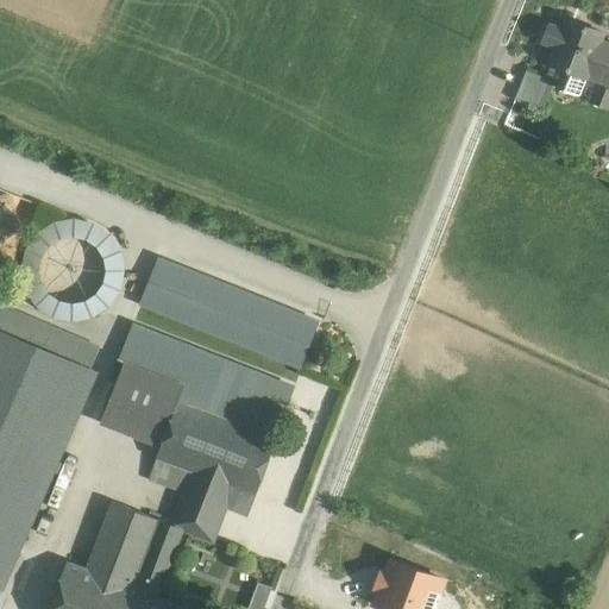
[(606,32),(567,18),(567,19),(569,19),(565,30),(551,25),(550,29),(556,31),(551,44),(557,46),(550,63),(564,68),(557,87),(579,96),(589,73),(608,81),(608,43),(602,41),(606,32)]
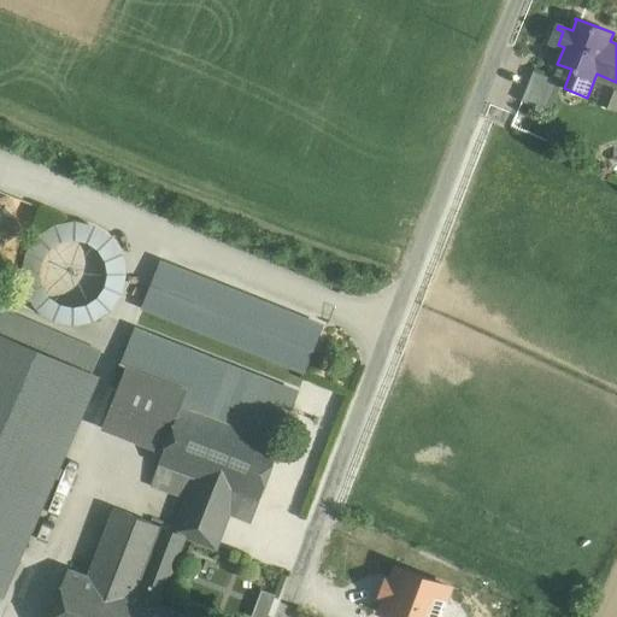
[(559,81),(534,71),(522,100),(547,110),(559,81)]
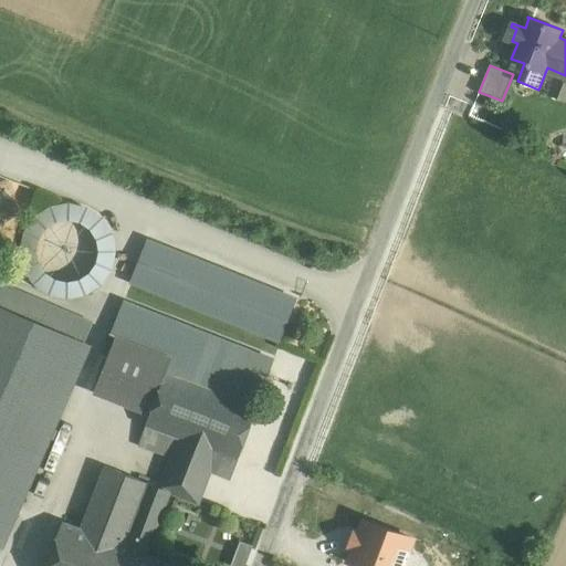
[(565,98),(565,82),(556,80),(551,94),(565,100),(565,98)]
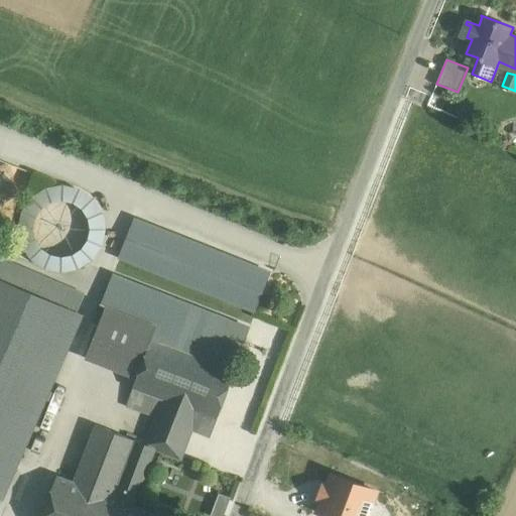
[(0,159),(0,183),(23,192),(31,170),(0,159)]
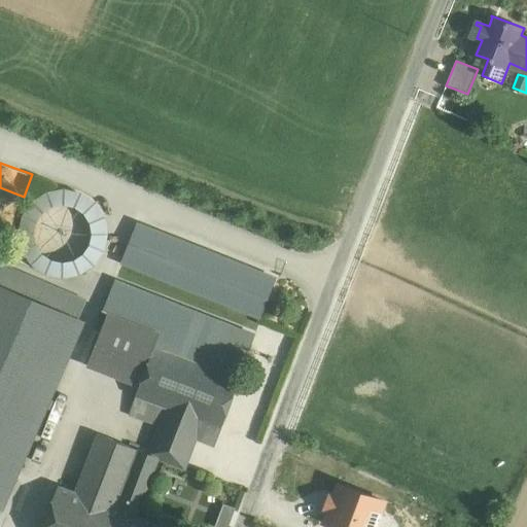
[(56,278),(70,278),(83,274),(95,267),(103,255),(107,242),(107,227),(103,214),(95,203),(83,195),(71,190),(57,190),(43,195),(32,203),(24,214),(20,226),(19,241),(23,254),(31,266),(42,274),(56,278)]
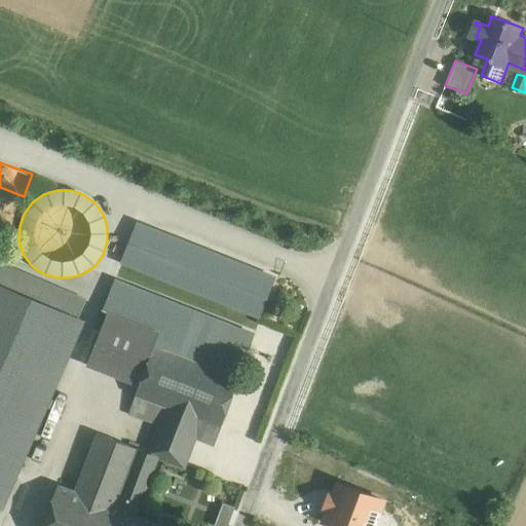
[(275,274),(138,222),(121,265),(259,317),(275,274)]
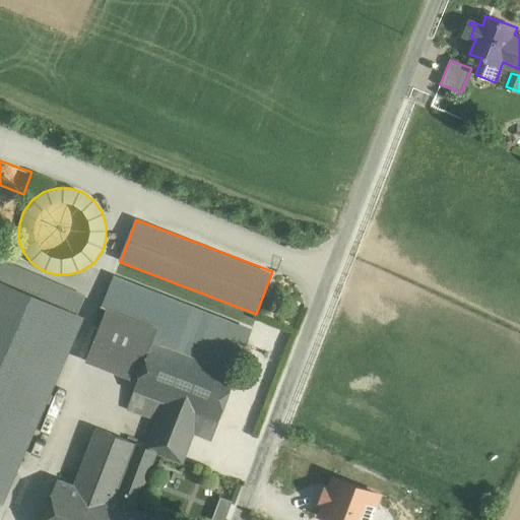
[(86,305),(0,267),(0,284),(80,319),(86,305)]
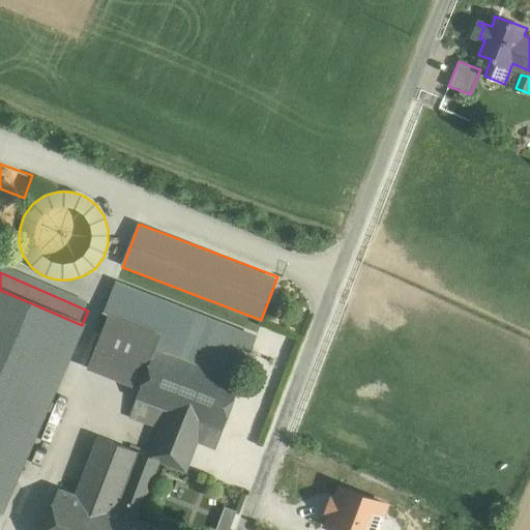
[(114,281),(102,312),(162,334),(155,350),(239,381),(257,334),(114,281)]
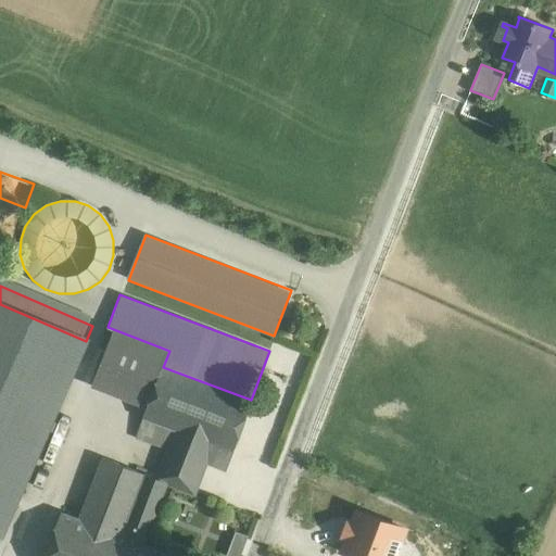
[(0,531),(3,533),(86,341),(0,304),(0,531)]
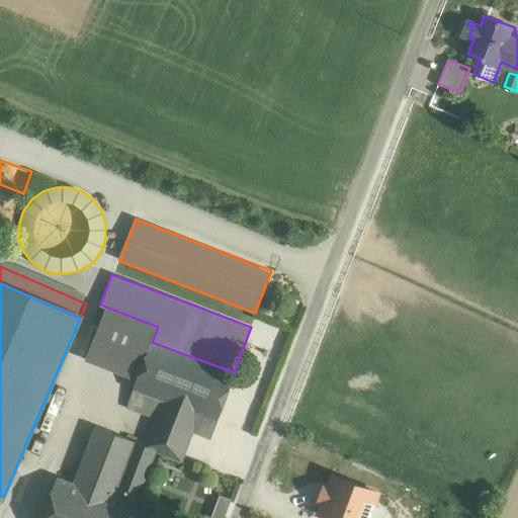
[(158,327),(100,305),(83,350),(141,372),(152,342),(158,327)]
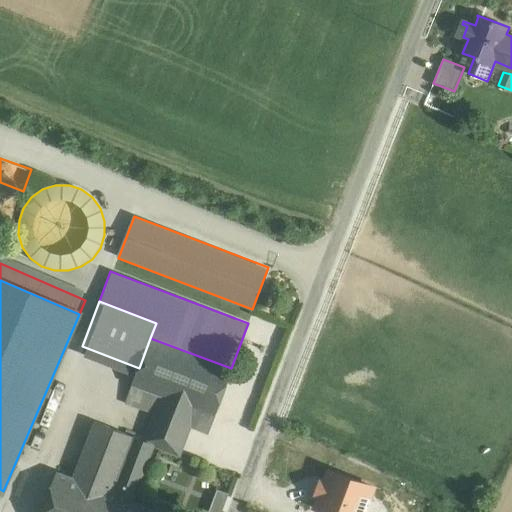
[(231,368),(150,338),(139,368),(132,385),(161,396),(156,409),(192,422),(197,410),(215,417),(233,369),(231,368)]
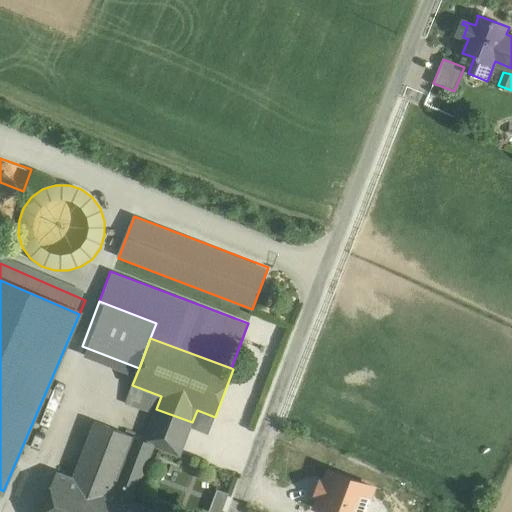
[(161,396),(132,385),(126,401),(155,411),(156,409),(161,396)]
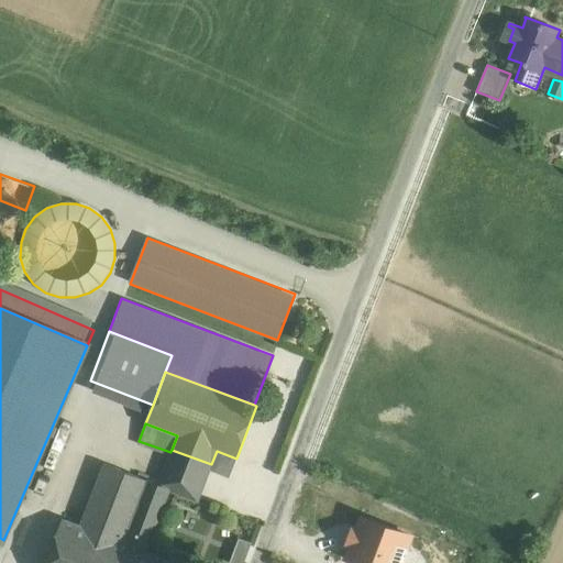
[(211,464),(172,450),(170,452),(158,484),(158,486),(169,490),(197,500),(211,464)]
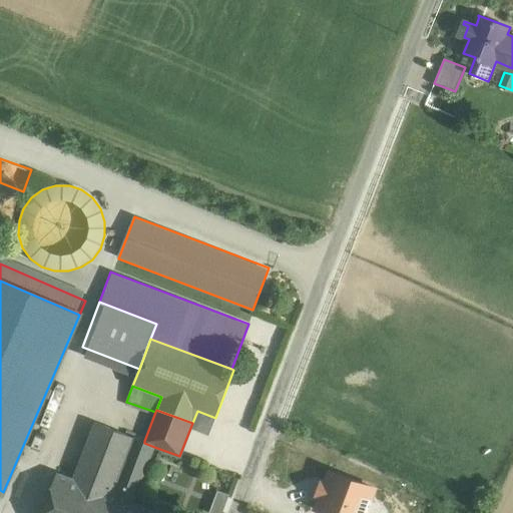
[(134,437),(95,422),(73,479),(129,501),(133,502),(154,447),(144,443),(144,441),(134,437)]
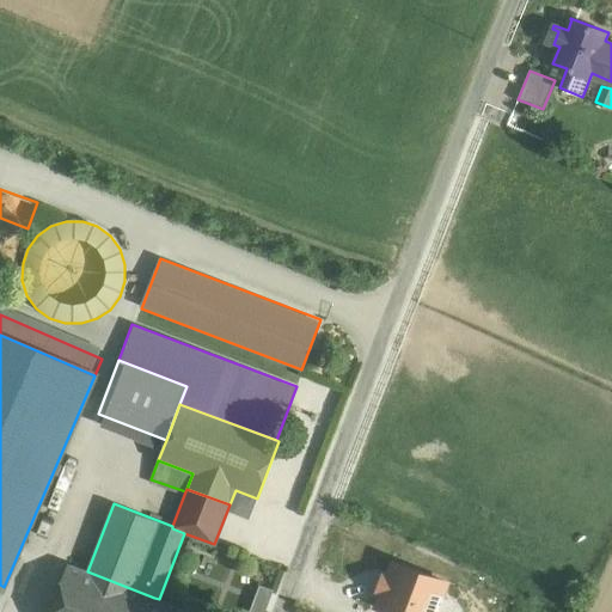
[(393,563),(389,576),(385,575),(379,592),(383,593),(377,607),(390,611),(435,611),(447,582),(393,563)]
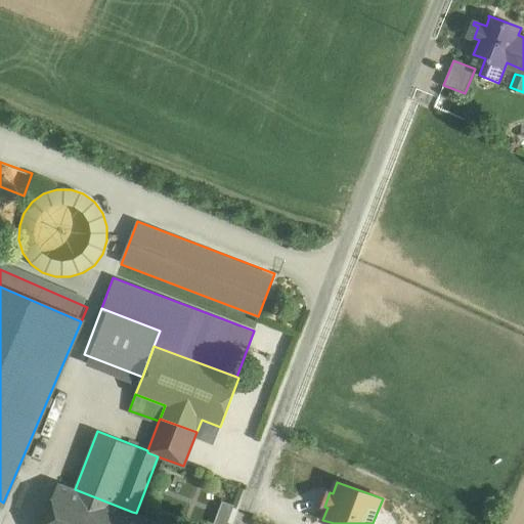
[(75,489),(58,483),(42,523),(127,523),(132,512),(75,489)]
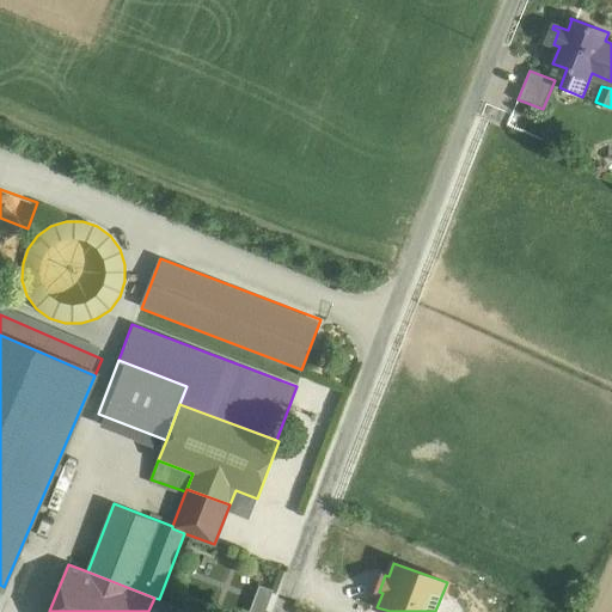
[(193,611),(159,599),(154,598),(148,611),(193,611)]
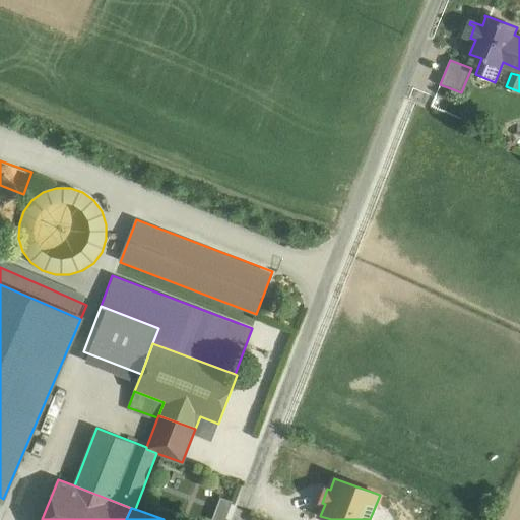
All buildings are outlined.
